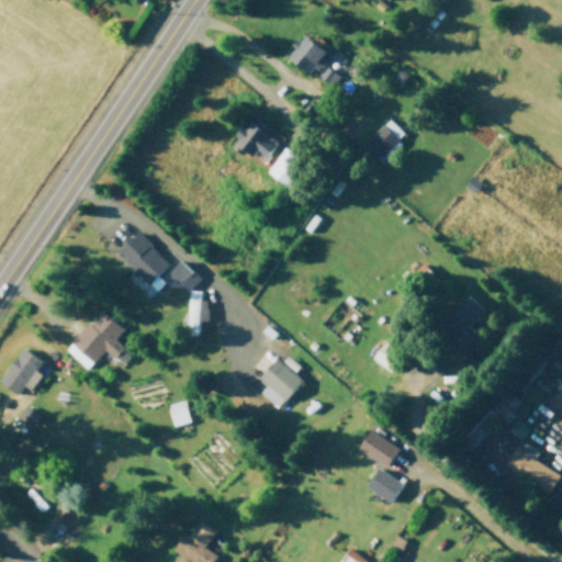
[(329,51),(304,33),(288,56),(313,74),(329,51)]
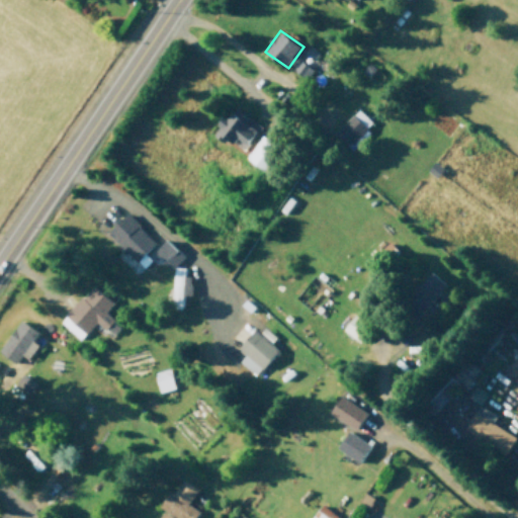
[(306,79),(314,70),(303,61),(294,70),(306,79)]
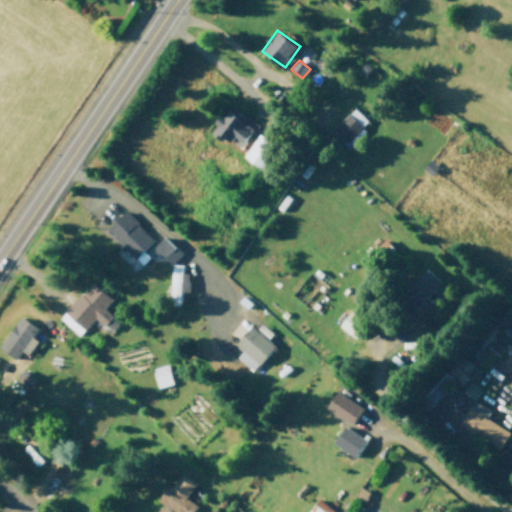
[(370,123),(355,107),(331,130),(346,146),(370,123)]
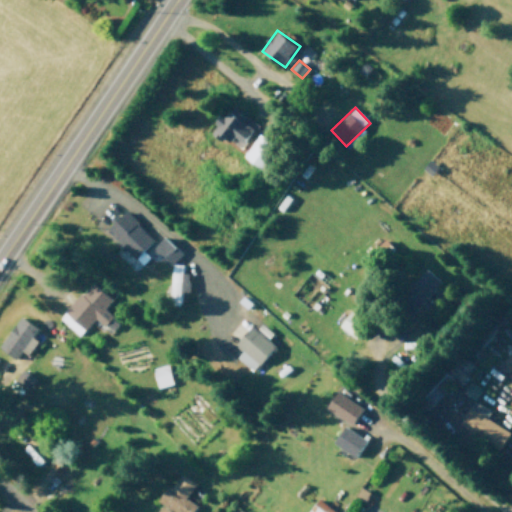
[(255,128),(227,110),(214,130),(242,148),(255,128)]
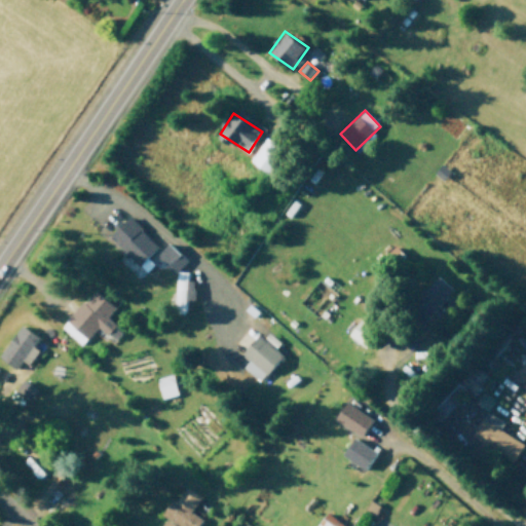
[(270,173),(286,150),(266,137),(251,160),(270,173)]
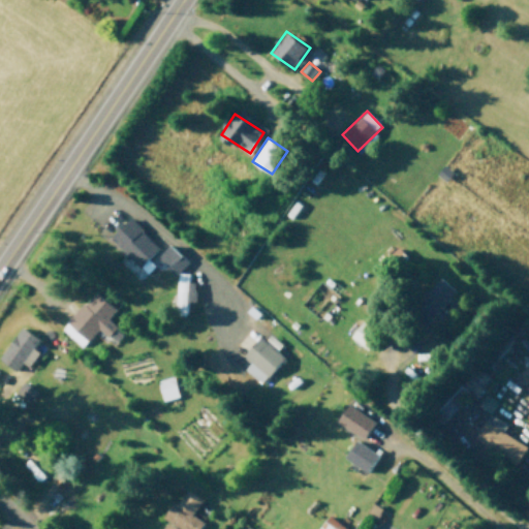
[(160,247),(128,216),(109,237),(147,272),(154,265),(149,259),(160,247)]
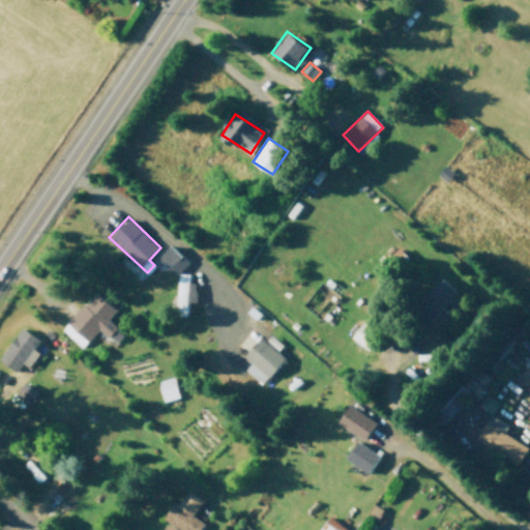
[(189,262),(173,243),(158,257),(176,274),(189,262)]
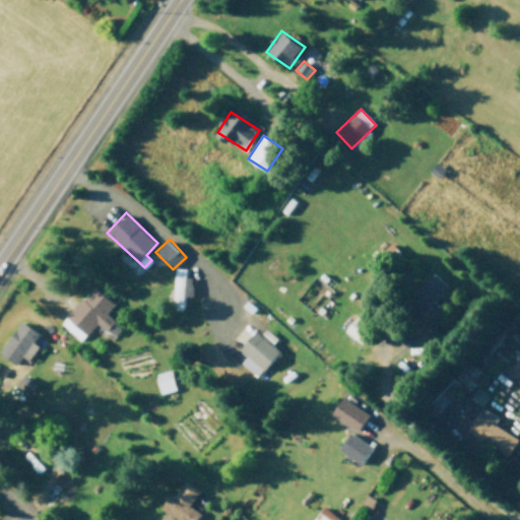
[(192,294),(193,276),(186,276),(186,267),(175,267),(174,294),(192,294)]
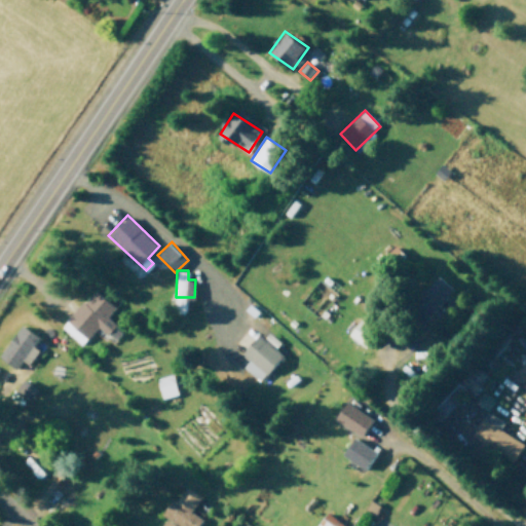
[(416,300),(431,315),(456,289),(440,274),(416,300)]
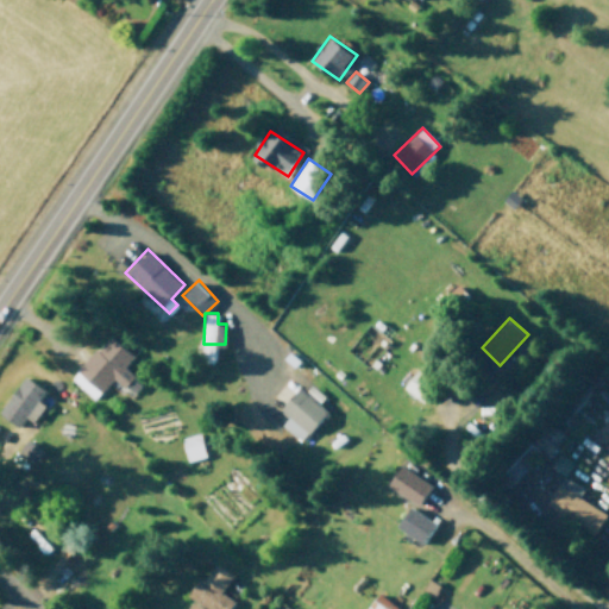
[(113,377),(126,388),(136,375),(126,366),(136,355),(110,333),(73,378),(96,399),(113,377)]
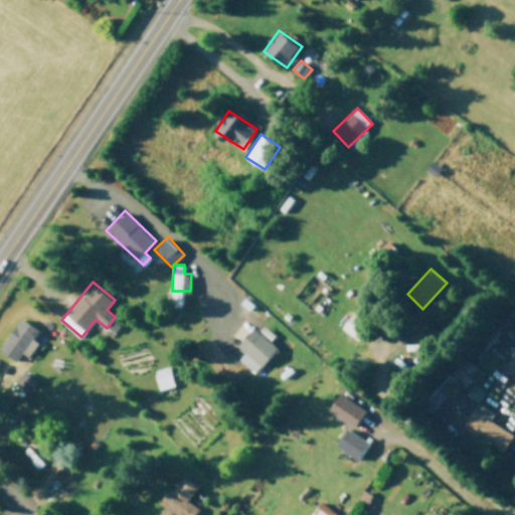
[(343,328),(357,338),(369,322),(354,312),(343,328)]
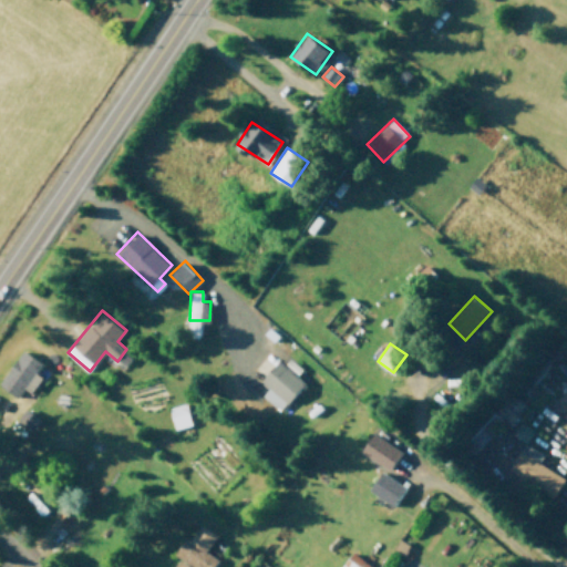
[(32,391),(43,375),(37,372),(43,362),(24,349),(1,383),(19,397),(26,387),(32,391)]
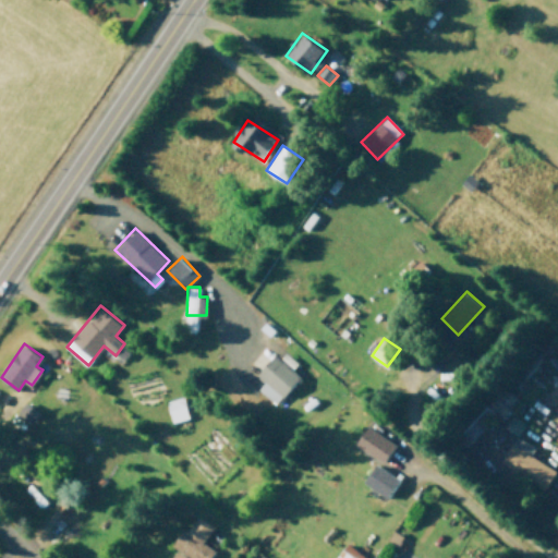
[(265,381),(258,388),(276,404),(302,376),(290,365),(290,366),(277,354),(258,375),(265,381)]
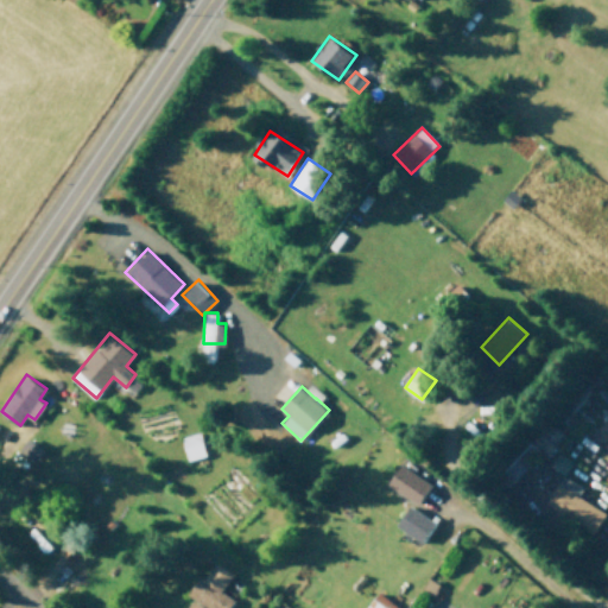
[(206,456),(202,431),(183,435),(187,458),(206,456)]
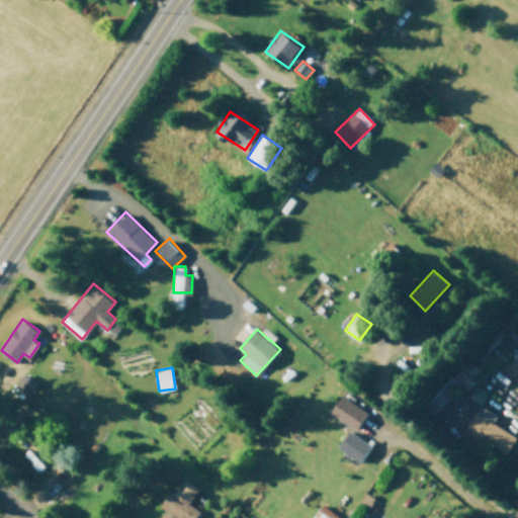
[(481,404),(489,392),(477,383),(468,396),(481,404)]
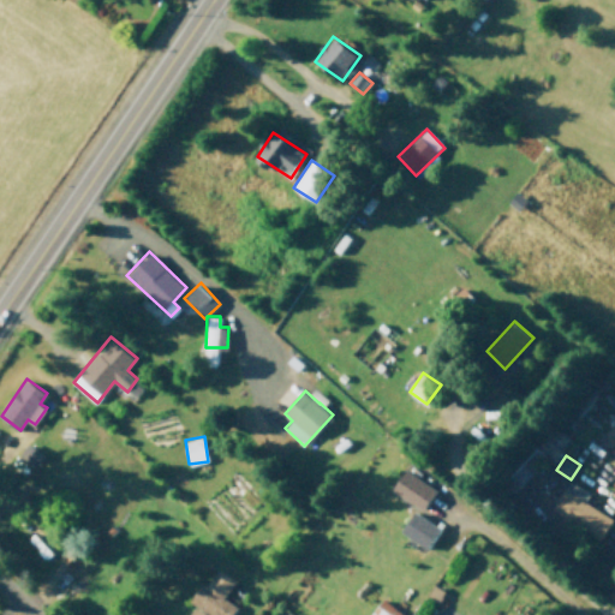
[(437,489),(408,470),(394,489),(424,509),(437,489)]
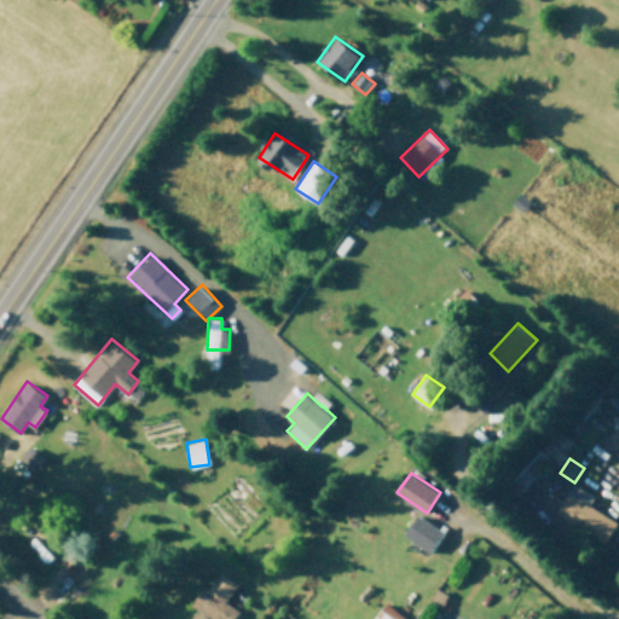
[(595,497),(576,484),(559,509),(606,542),(618,522),(590,504),(595,497)]
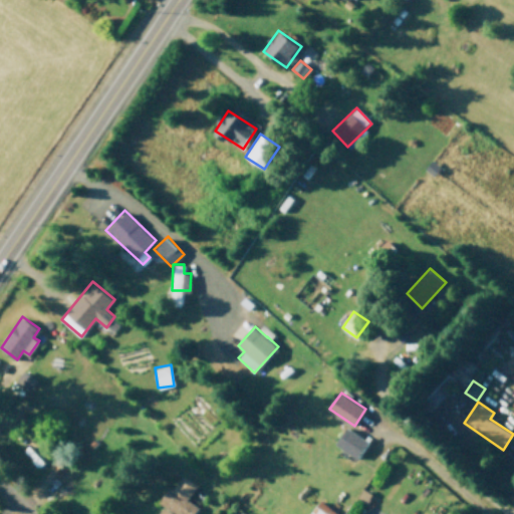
[(337,444),(358,458),(369,442),(348,427),(337,444)]
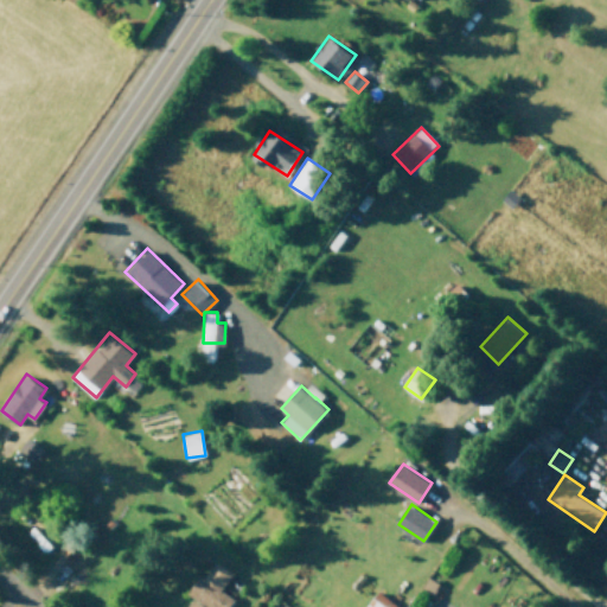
[(85,548),(72,536),(61,550),(74,562),(85,548)]
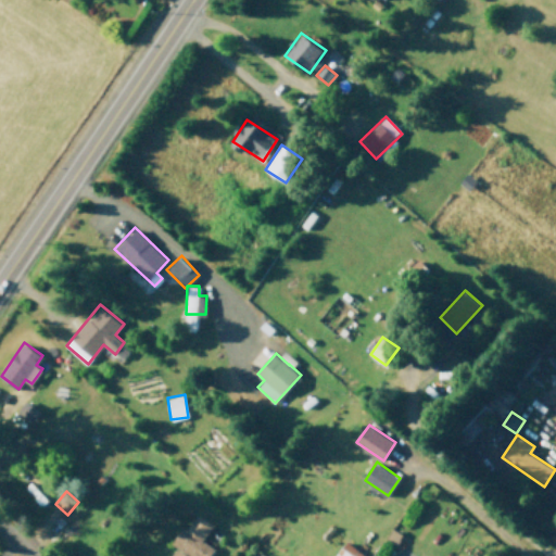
[(204,540),(215,523),(200,513),(189,528),(185,525),(173,543),(178,546),(171,555),(209,555),(215,547),(204,540)]
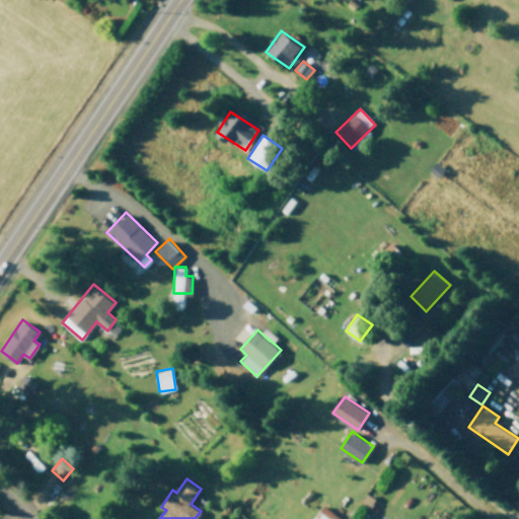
[(343,518),(323,505),(312,518),(343,518)]
